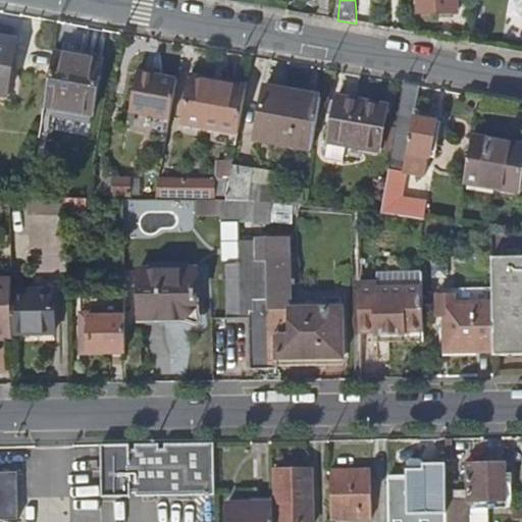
[(419,0),(420,14),(459,13),(458,0),(419,0)]
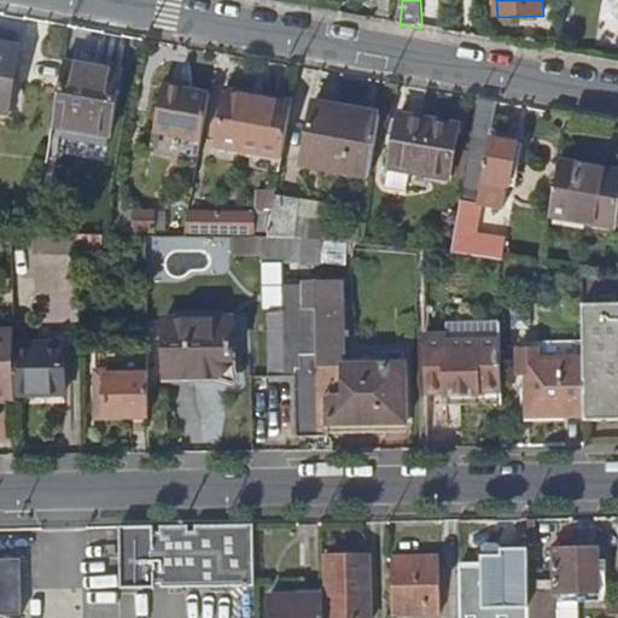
[(25,54),(0,48),(0,114),(13,117),(25,54)]
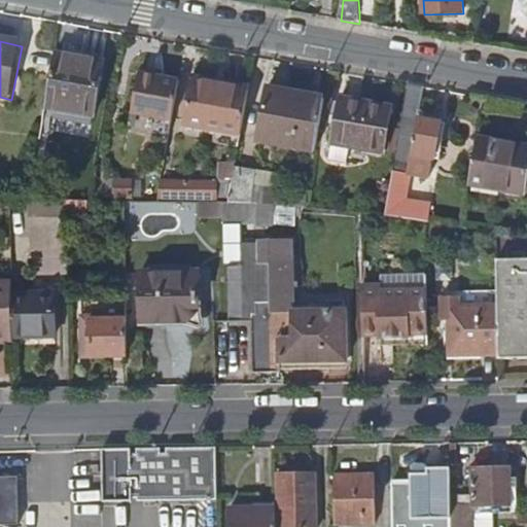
[(103,63),(54,54),(45,107),(94,116),(103,63)]
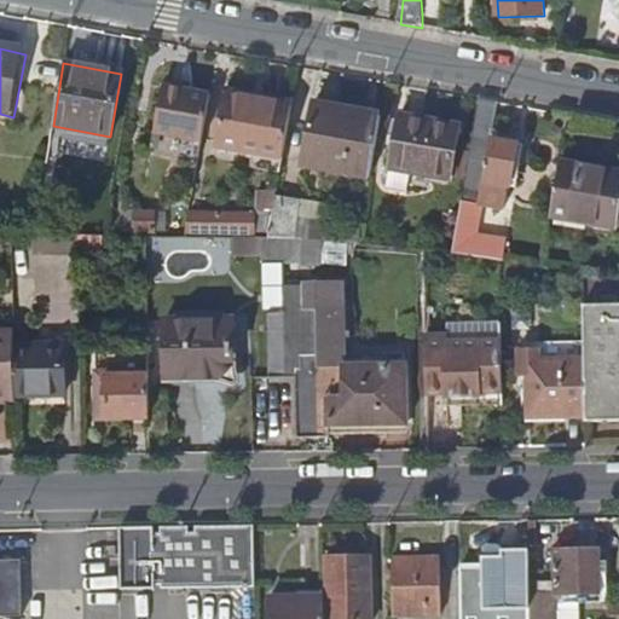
[(202,143),(209,94),(189,90),(187,93),(161,88),(154,133),(202,143)]
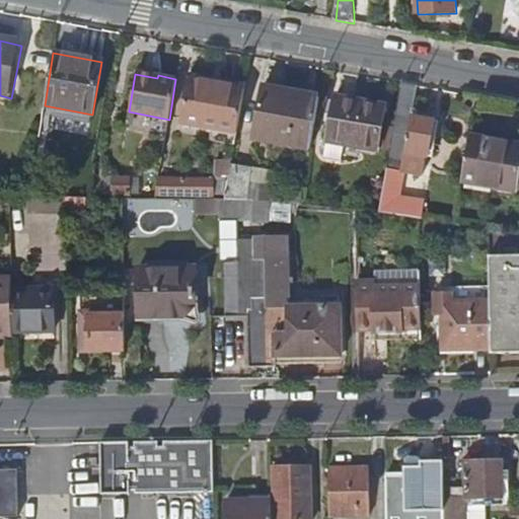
[(235,130),(243,88),(211,82),(211,78),(190,75),(180,121),(235,130)]
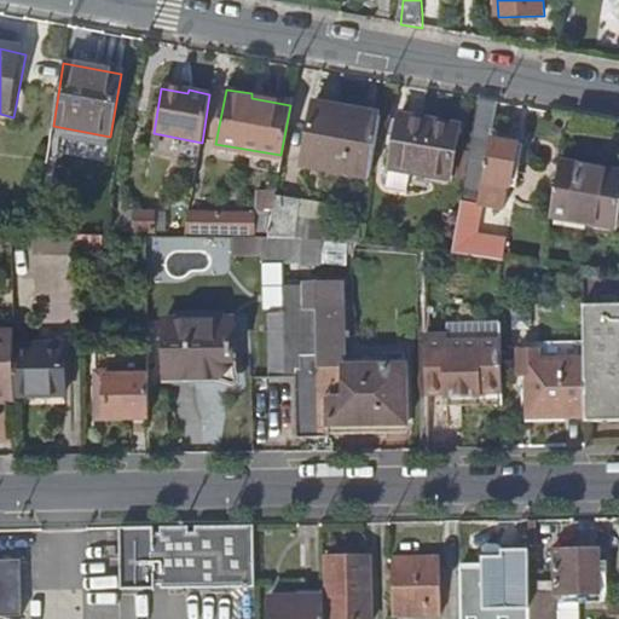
[(497,100),(479,97),(461,200),(476,203),(502,208),(505,185),(508,185),(516,144),(490,138),(497,100)]
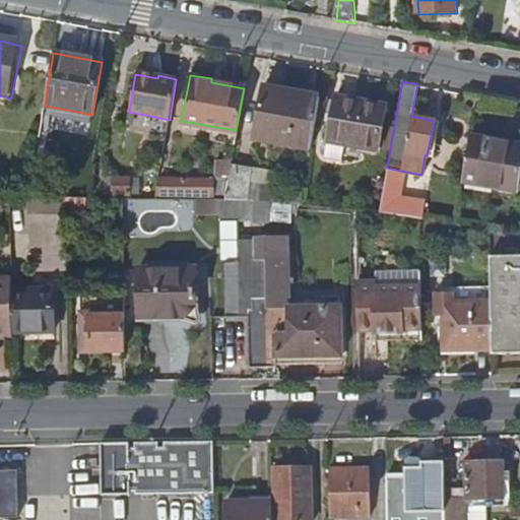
[(310,147),(318,96),(299,93),(298,95),(262,89),(253,137),(310,147)]
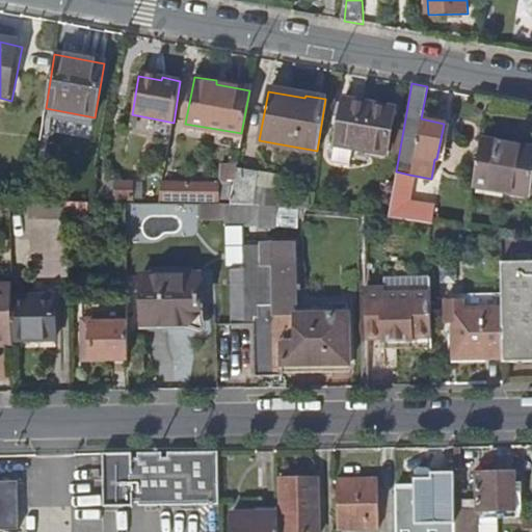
[(11,101),(0,98),(0,110),(9,112),(11,101)]
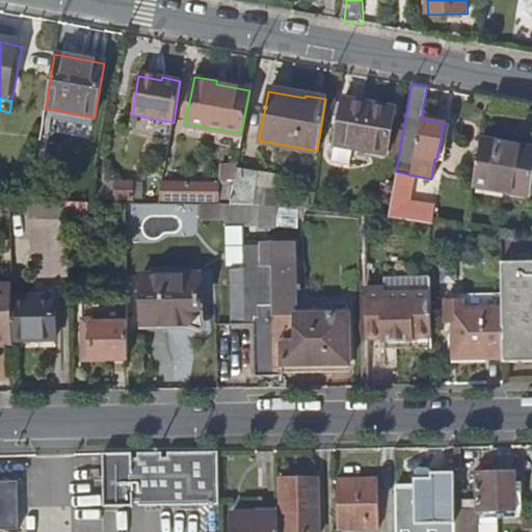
[(393,110),(344,102),(337,147),(334,162),(351,165),(354,150),(384,155),(393,110)]
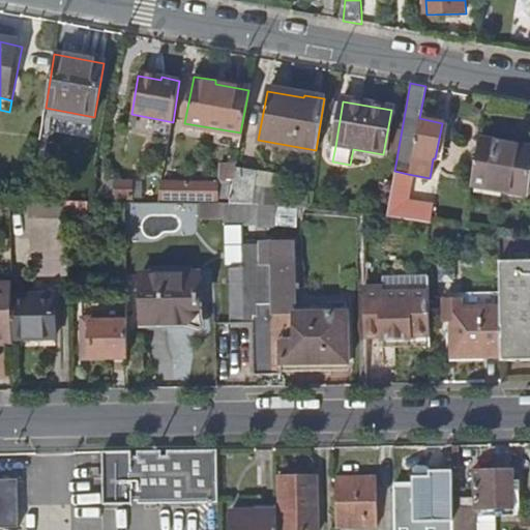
[(470,183),(529,194),(529,146),(478,138),(470,183)]
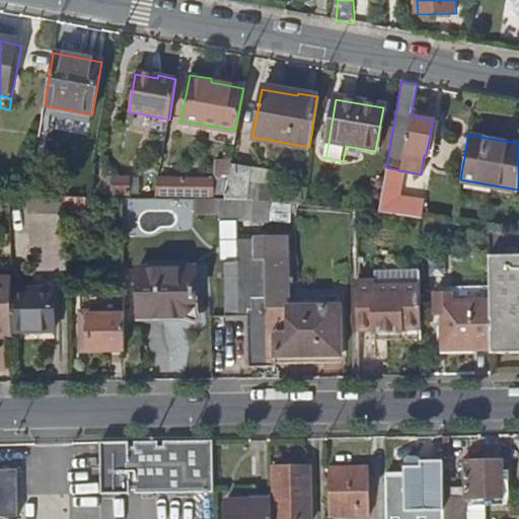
[(235,199),(244,199),(251,166),(229,163),(228,169),(225,189),(223,199),(235,199)]
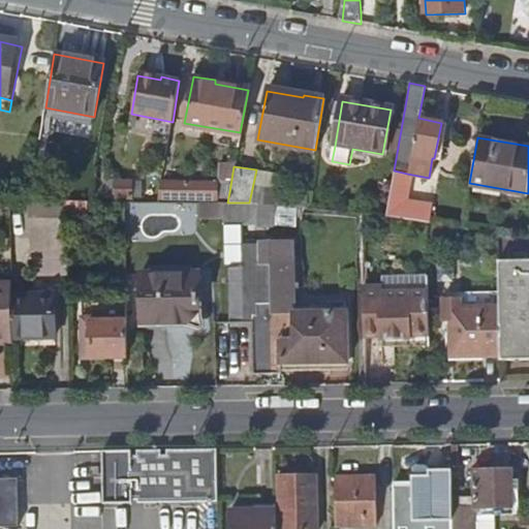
[(229,192),(232,173),(220,169),(220,191),(229,192)]
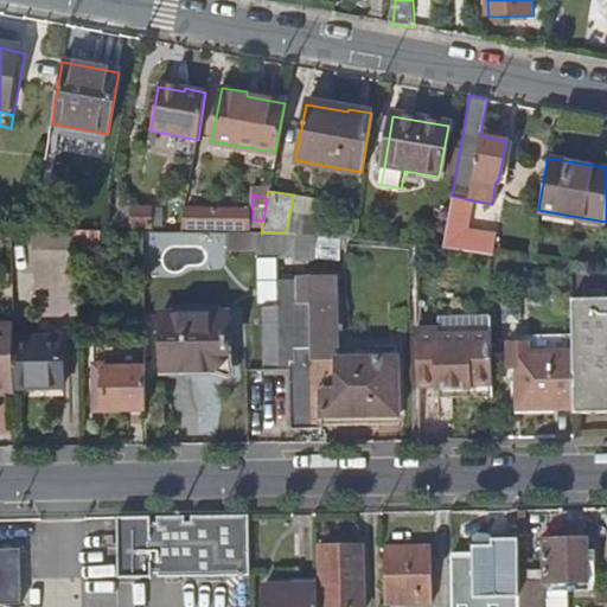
[(467,199),(452,196),(442,247),(487,253),(490,254),(493,238),(461,232),(467,199)]
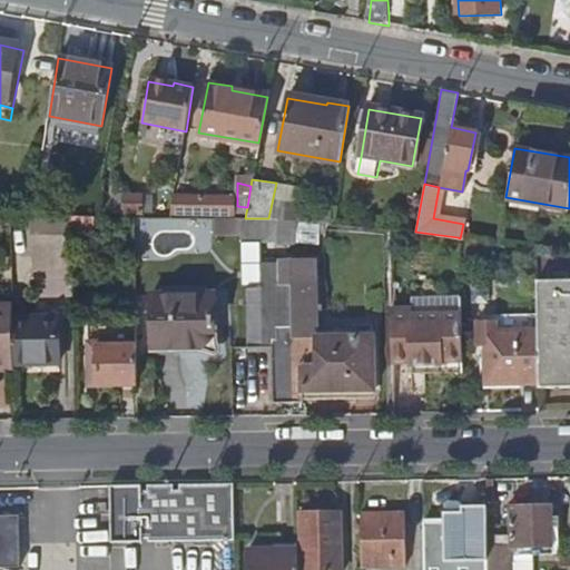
[(233,189),(176,188),(172,210),(232,212),(233,189)]
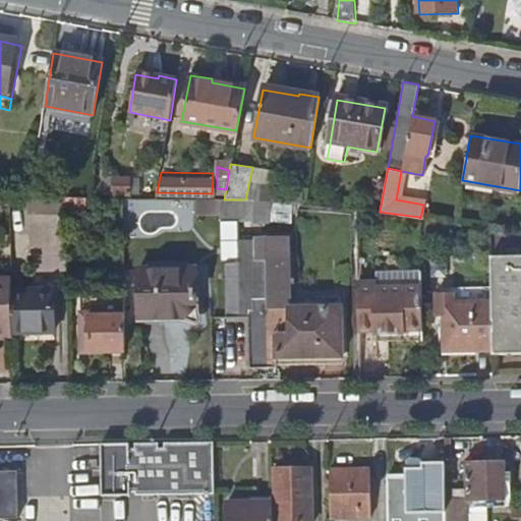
[(65,196),(30,196),(29,211),(65,211),(65,196)]
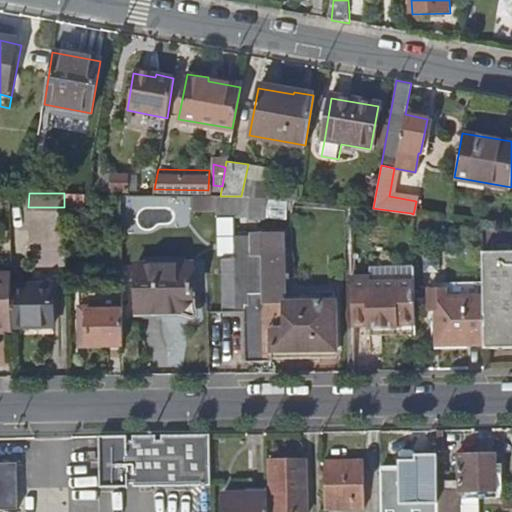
[(232,196),(220,196),(215,196),(216,217),(232,216),(232,196)]
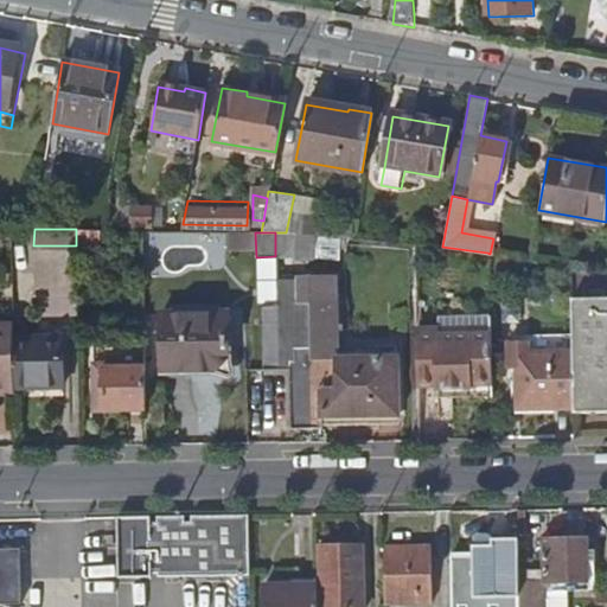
[(278,390),(279,429),(319,428),(318,419),(394,417),(394,359),(393,359),(391,345),(372,345),(372,355),(336,356),(334,298),(300,298),(299,261),(275,261),(276,278),(278,370),(278,390)]
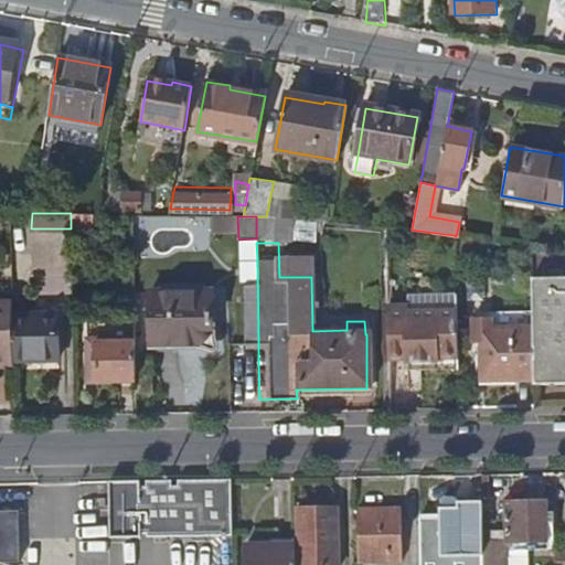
[(258,344),(257,258),(232,260),(234,343),(258,344)]
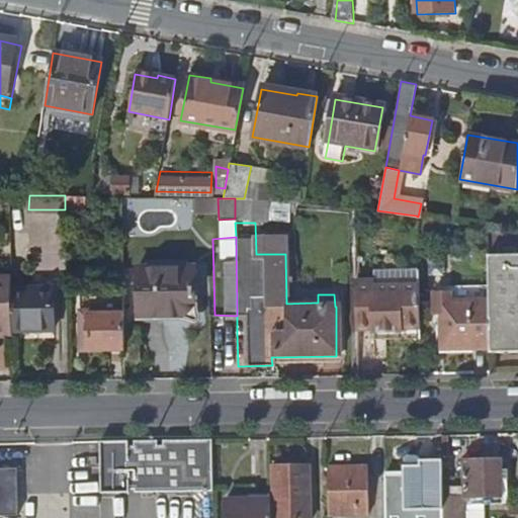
[(517,254),(487,256),(488,299),(488,300),(489,348),(490,355),(517,353),(517,254)]
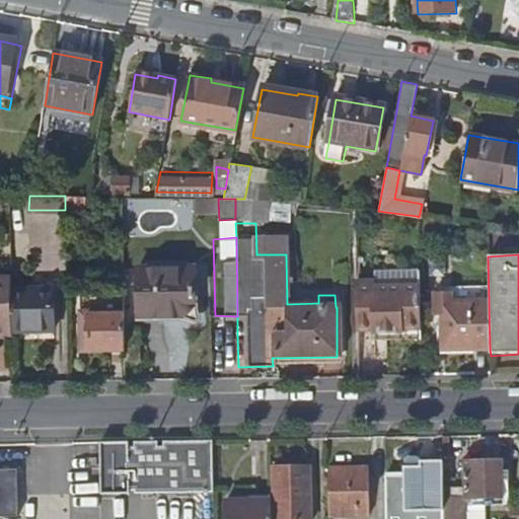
[(193,268),(138,269),(139,313),(194,314),(193,268)]
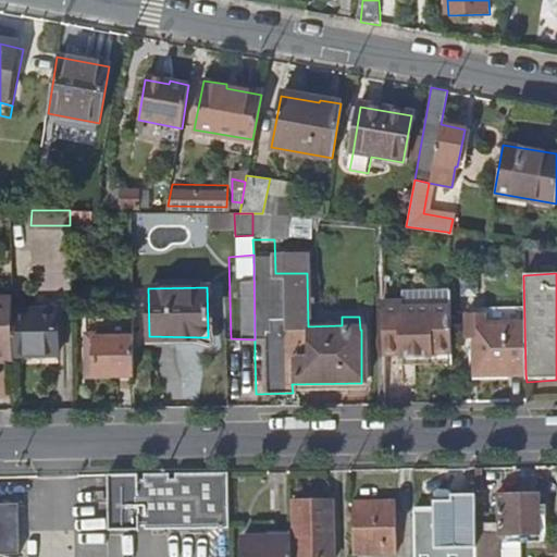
[(11,298),(0,297),(0,357),(12,357),(11,311),(11,298)]
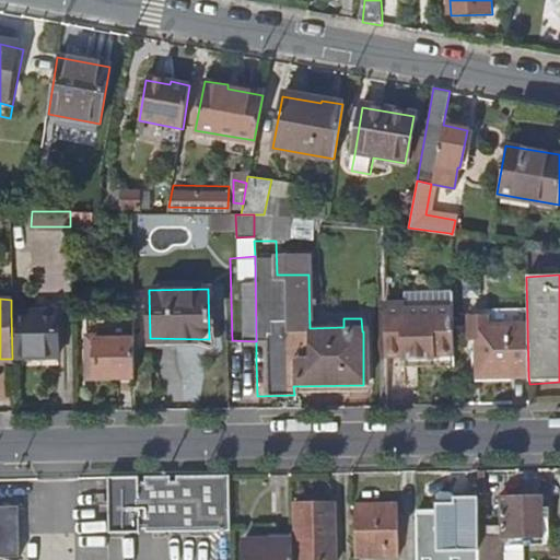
[(383,310),(384,357),(399,357),(399,360),(433,359),(433,354),(453,354),(452,307),(383,310)]
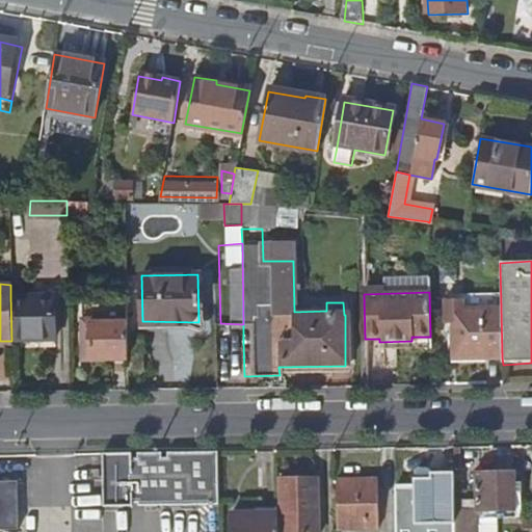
[(52,297),(10,297),(11,341),(53,341),(52,297)]
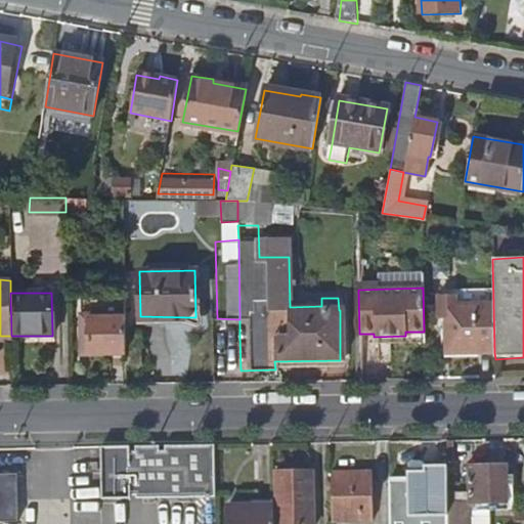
[(447,347),(475,347),(475,352),(494,352),(493,304),(452,305),(452,295),(438,295),(439,319),(446,319),(447,347)]
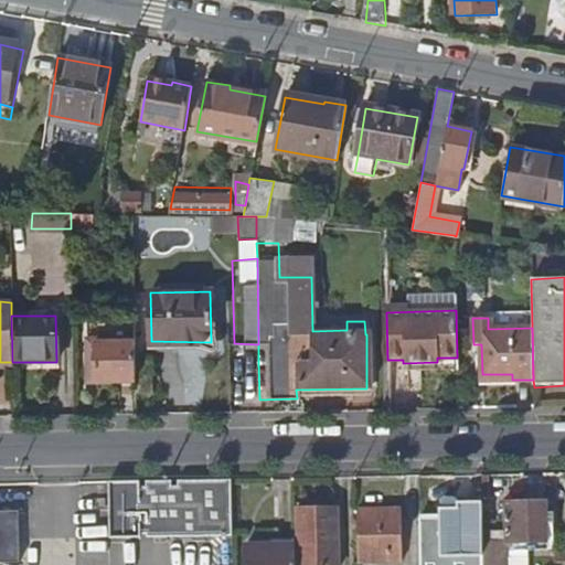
[(136,383),(135,365),(135,356),(135,342),(96,342),(96,383),(136,383)]
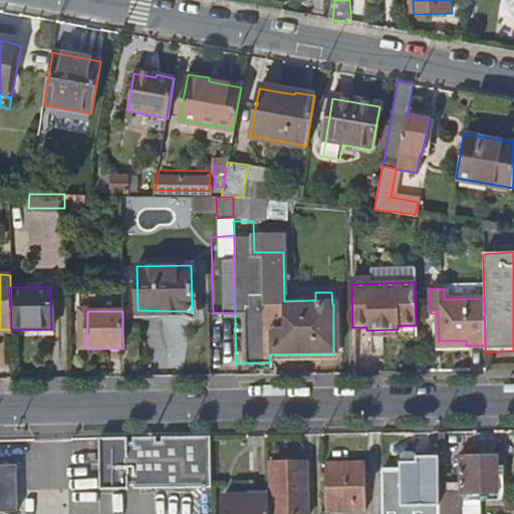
[(137,357),(137,332),(122,332),(123,348),(123,357),(137,357)]
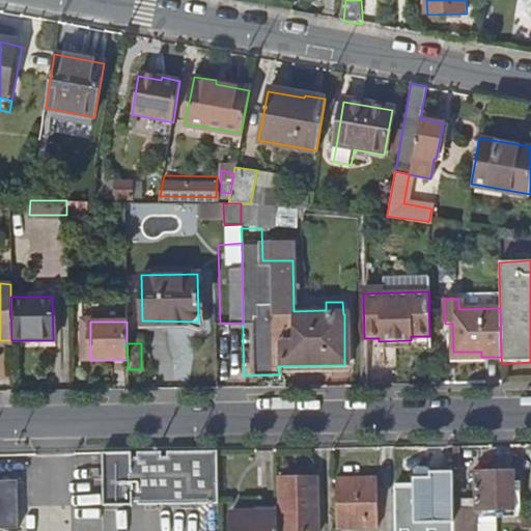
[(131,458),(131,453),(100,453),(101,506),(135,506),(135,503),(141,503),(141,506),(218,505),(217,451),(166,452),(166,457),(161,457),(161,452),(136,452),(136,458),(131,458)]
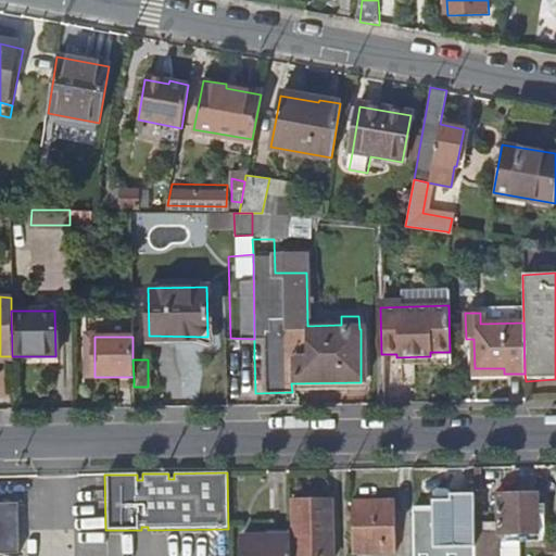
[(474,548),(472,495),(450,495),(450,503),(433,503),(434,548),(474,548)]
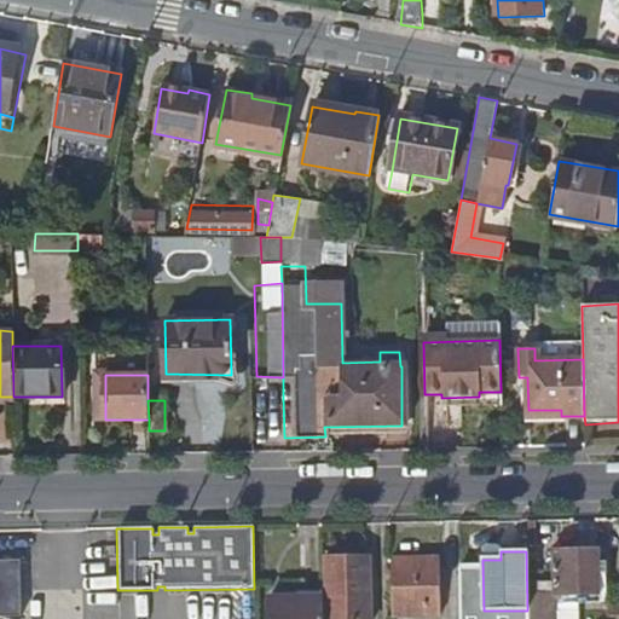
[(596,551),(553,551),(553,596),(597,595),(596,551)]
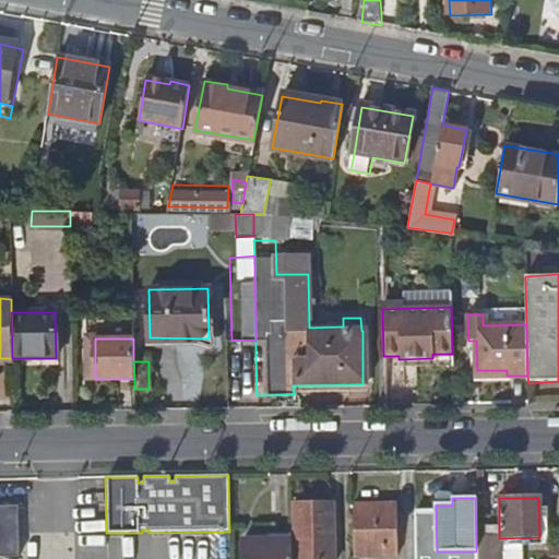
[(294,539),(289,540),(289,542),(289,558),(333,558),(333,504),(294,504),(294,539)]
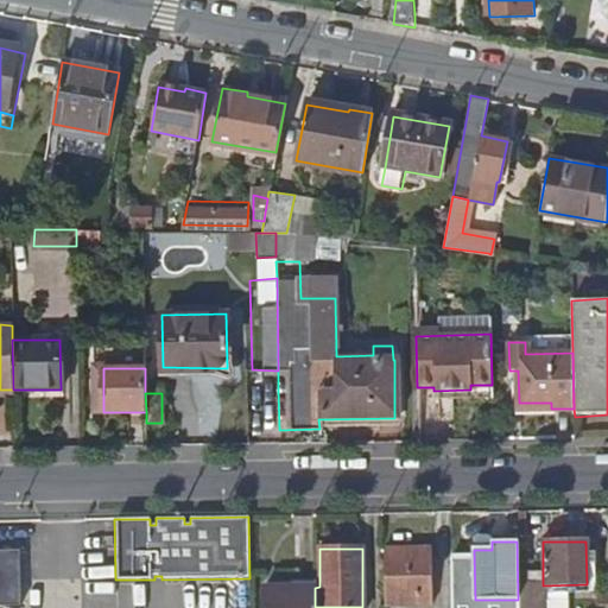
[(432,550),(382,551),(384,607),(434,607),(432,550)]
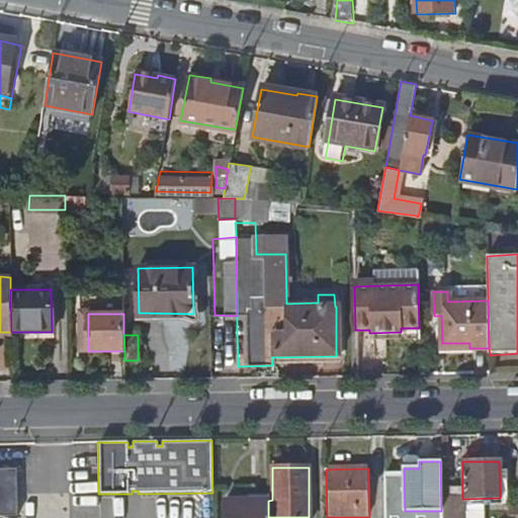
[(0,516),(15,516),(15,469),(0,469),(0,516)]
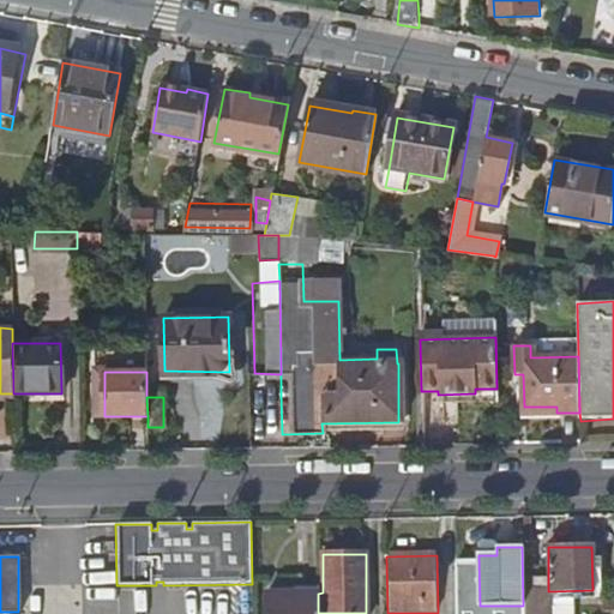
[(268,613),(318,613),(318,595),(268,596),(268,613)]
